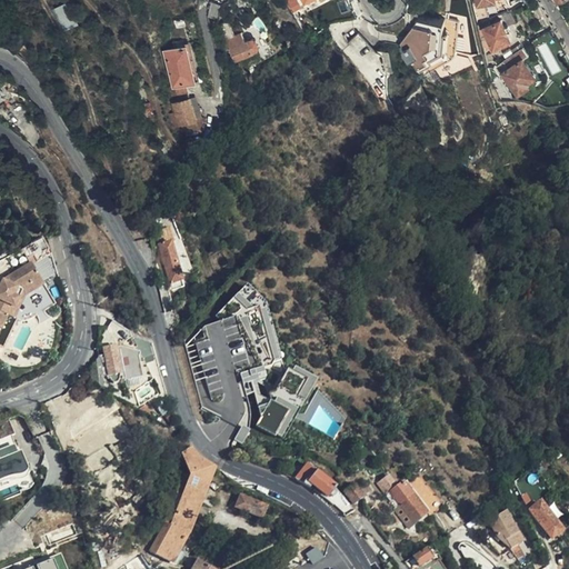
[(65,31),(79,23),(68,1),(53,9),(65,31)]
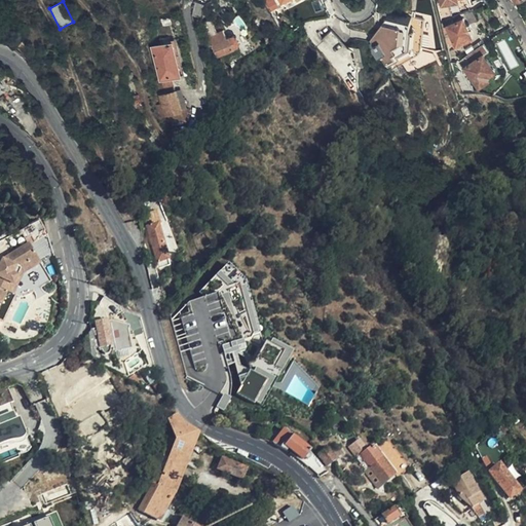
[(202,4),(195,3),(192,16),(199,19),(202,4)]
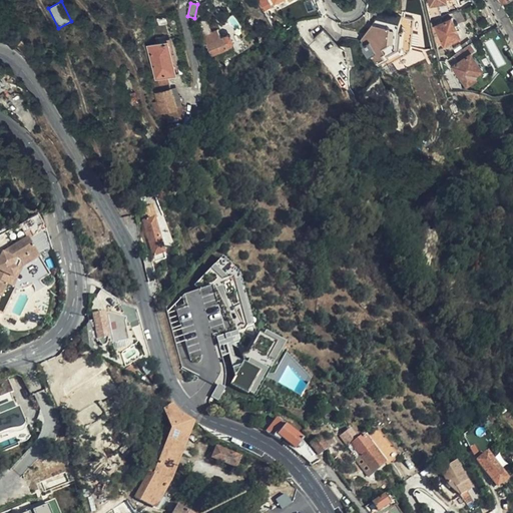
[(453,14),(457,23),(465,19),(462,10),(453,14)]
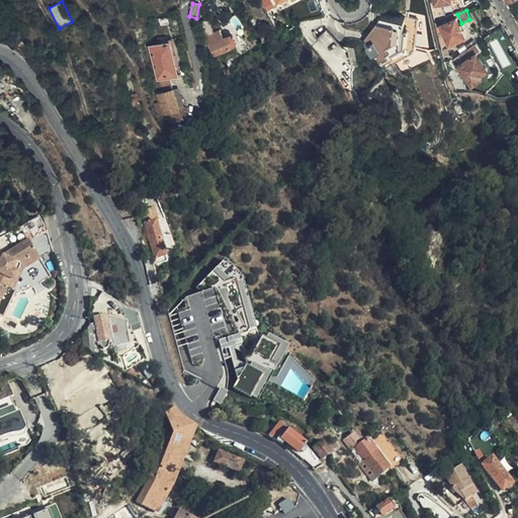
[(371,42),(375,51),(380,56),(391,71),(409,59),(412,56),(413,52),(416,21),(381,17),(368,37),(373,40),(371,42)]
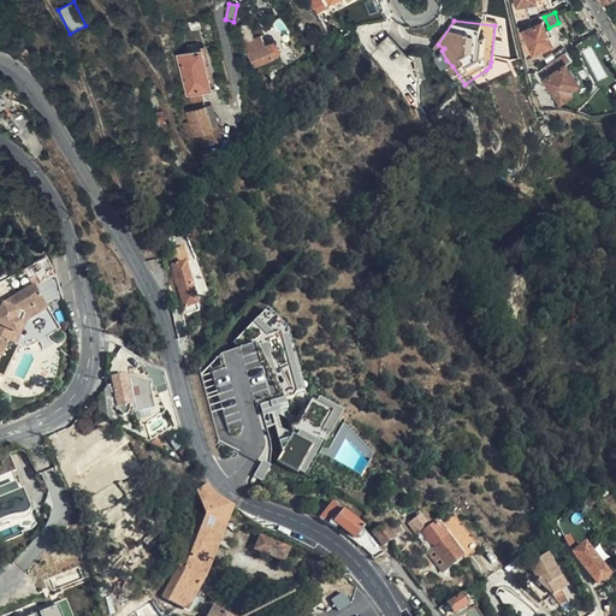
[(552,45),(540,23),(522,33),(533,54),(552,45)]
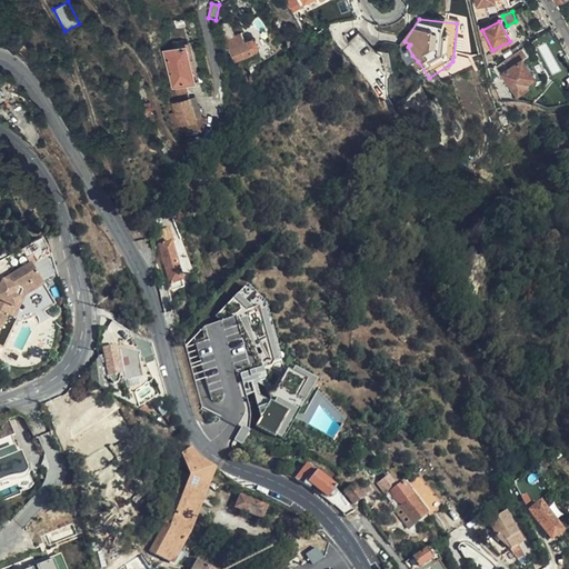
[(389,30),(379,31),(380,42),(401,40),(401,36),(390,38),(389,30)]
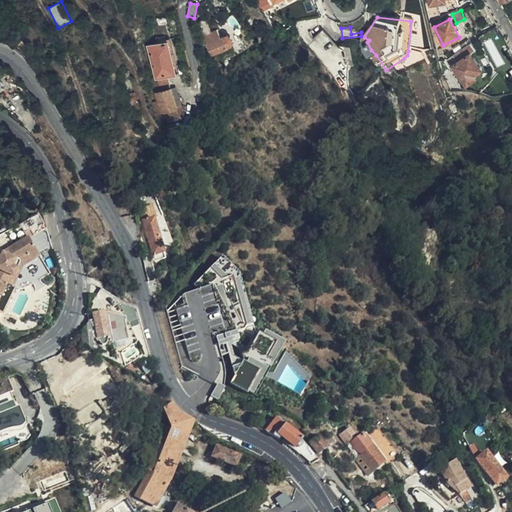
[(227,47),(226,44),(222,38),(220,38),(217,32),(212,35),(210,33),(204,36),(203,36),(199,38),(203,45),(206,43),(212,55),(227,47)]
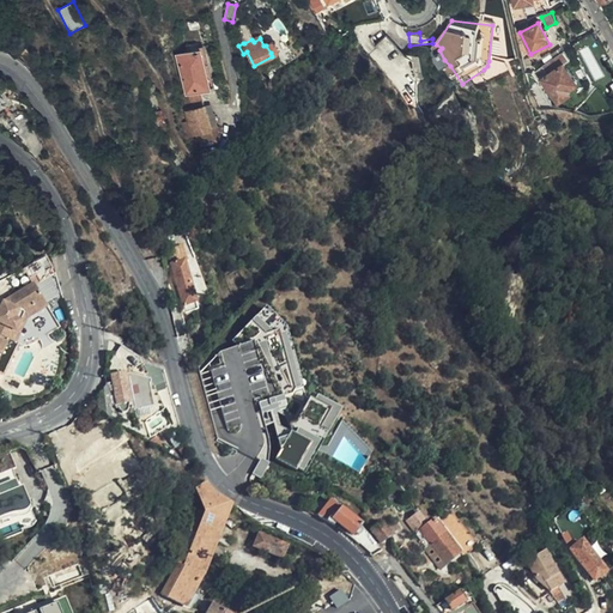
[(398,58),(382,38),(370,48),(384,67),(398,58)]
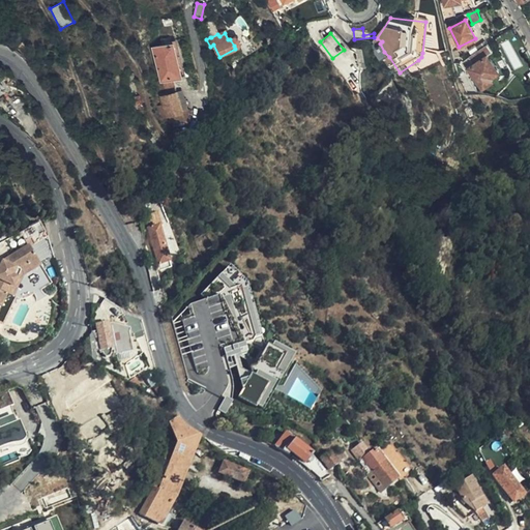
[(34,48),(30,41),(24,46),(29,52),(34,48)]
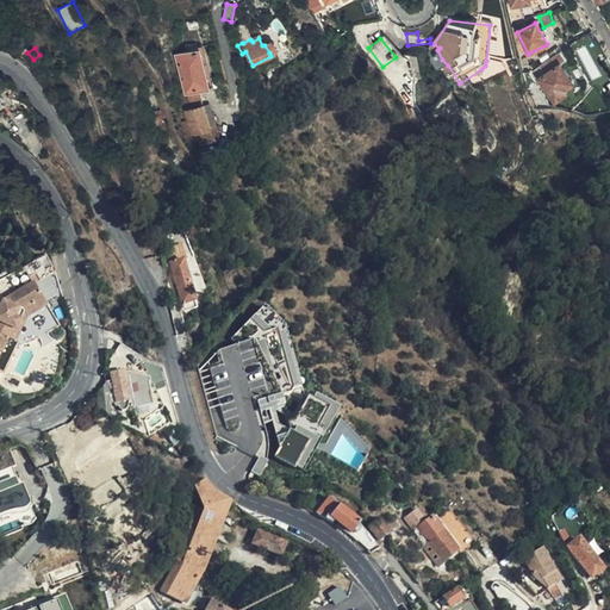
[(286,55),(282,49),(279,50),(277,54),(277,55),(278,60),(284,60),(286,55)]
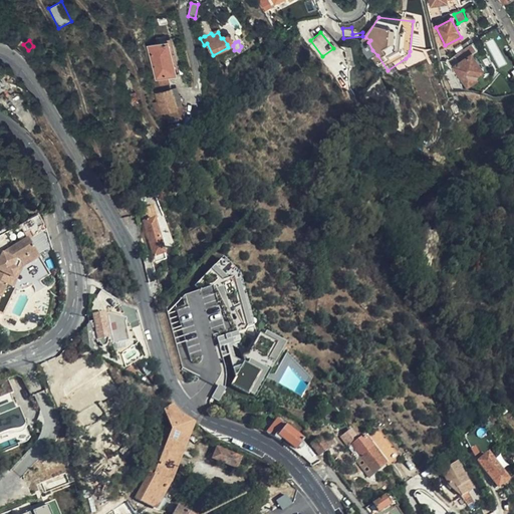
[(472,42),(454,55),(459,62),(455,66),(468,84),(478,77),(476,74),(484,67),(473,52),(477,48),(472,42)]
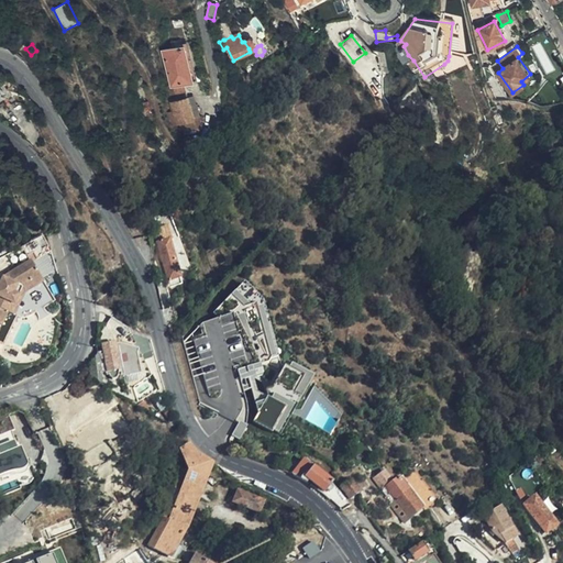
[(183,48),(163,54),(169,77),(173,88),(183,85),(192,83),(183,48)]
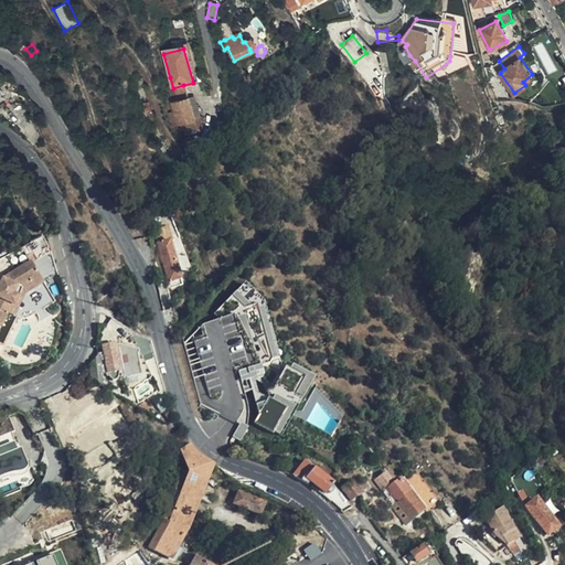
[(170,77),(163,54),(158,55),(166,91),(173,88),(170,77)]
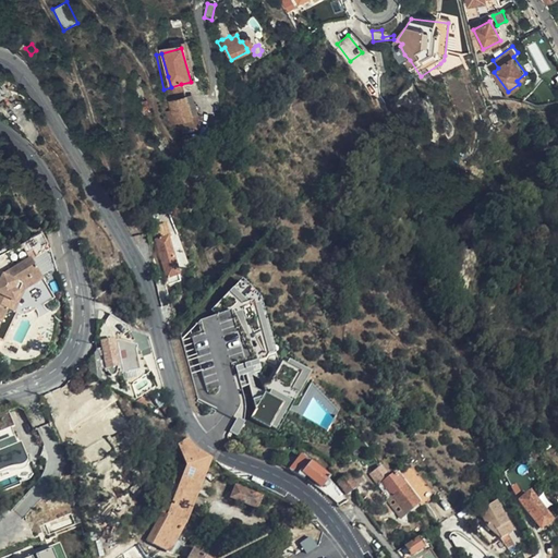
[(481,70),(480,71),(483,83),(486,88),(495,82),(486,71),(481,70)]
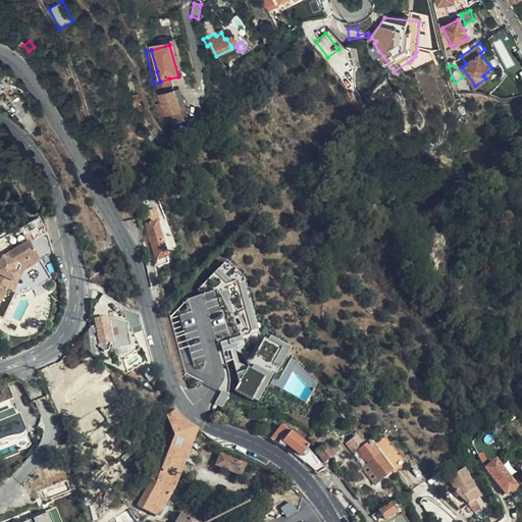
[(121,81),(123,91),(133,89),(131,79),(129,80),(121,81)]
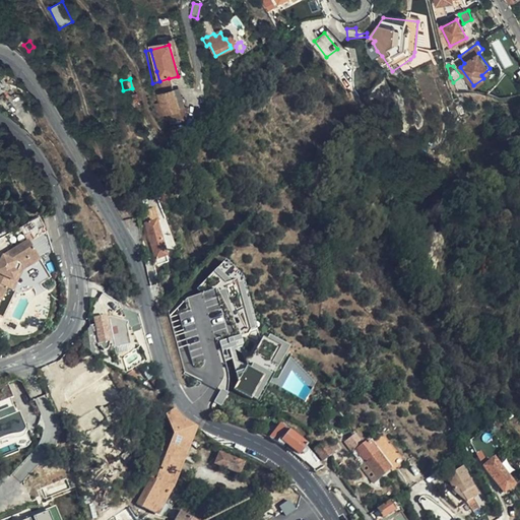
[(159,81),(152,83),(157,98),(173,92),(169,78),(159,81)]
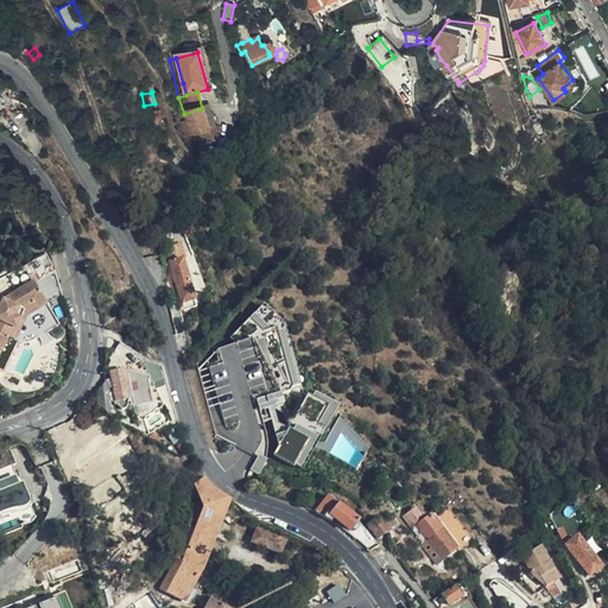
[(208,130),(202,108),(184,114),(187,121),(179,125),(184,138),(191,135),(208,130)]
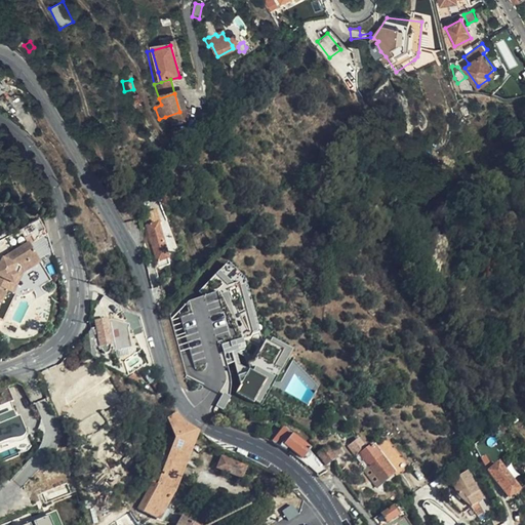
[(138,109),(135,96),(127,98),(130,111),(138,109)]
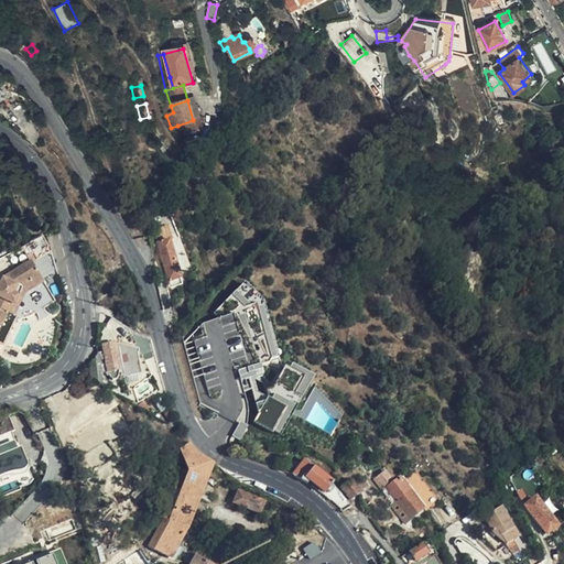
[(199,118),(193,120),(177,126),(181,138),(199,132),(202,126),(199,118)]
